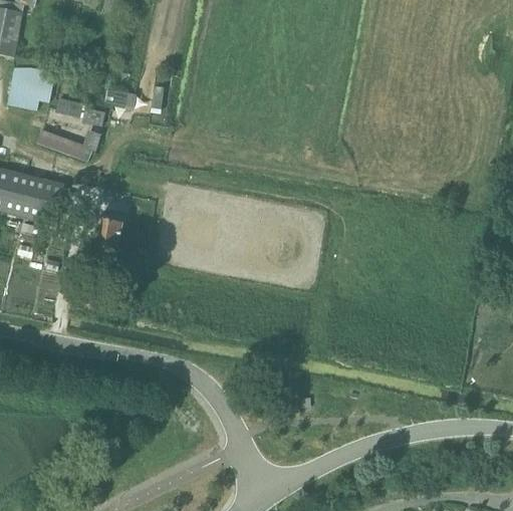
[(0,52),(10,55),(19,1),(14,0),(0,0),(0,52)]
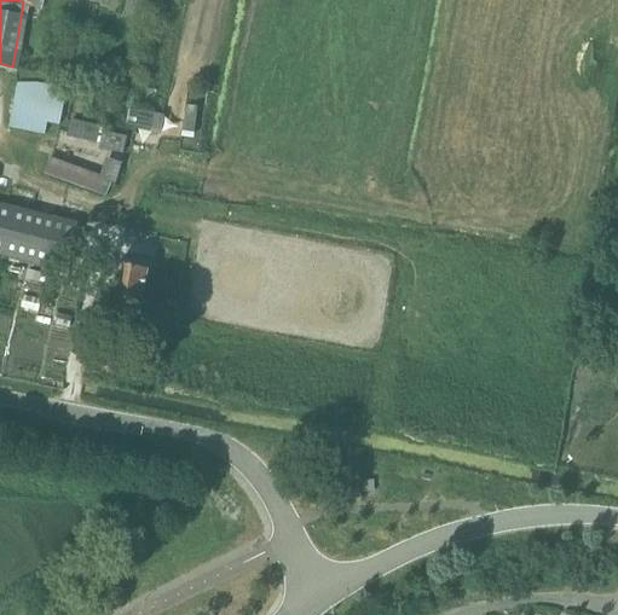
[(11,123),(47,131),(48,121),(61,123),(68,90),(19,81),(11,123)]
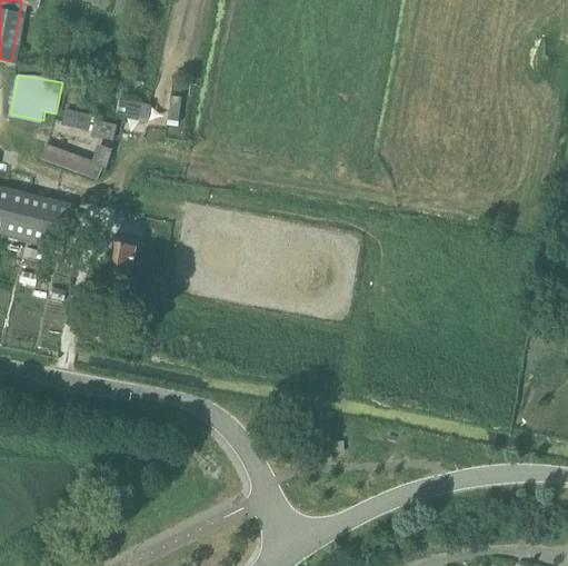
[(180,96),(170,95),(167,118),(177,119),(180,96)]
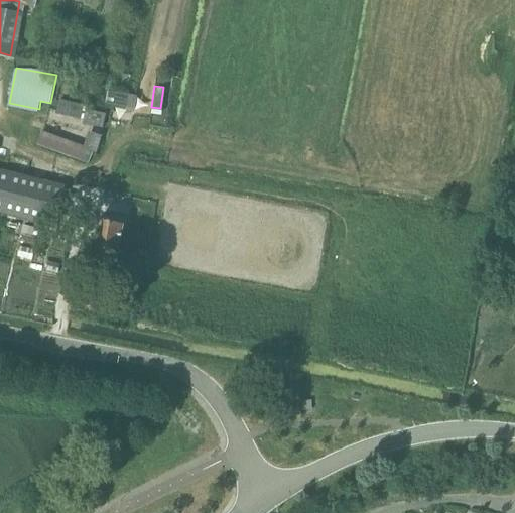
[(108,89),(105,102),(132,107),(135,94),(108,89)]
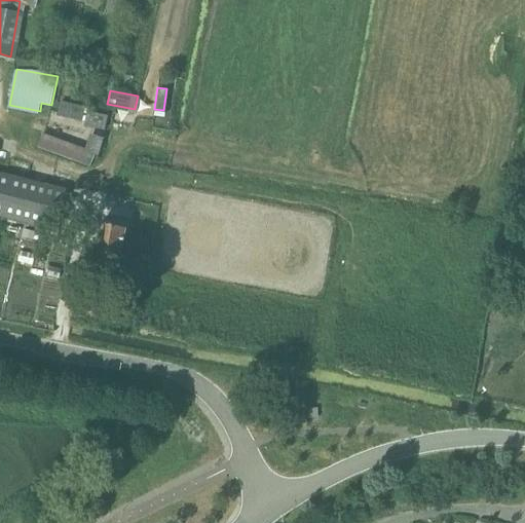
[(81,117),(83,105),(59,100),(57,112),(81,117)]
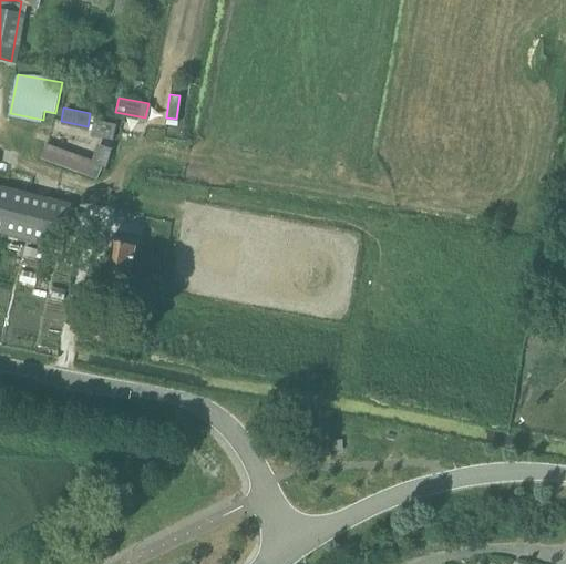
[(112,136),(115,123),(93,118),(91,132),(112,136)]
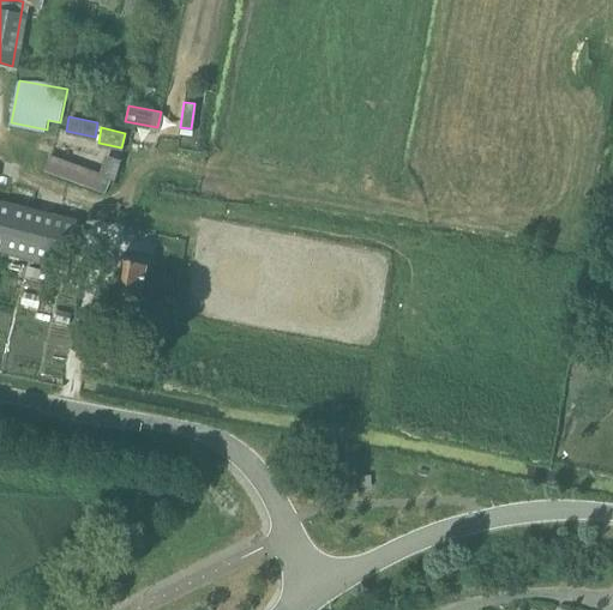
[(48,155),(43,168),(103,191),(109,177),(113,179),(120,159),(106,155),(98,173),(48,155)]
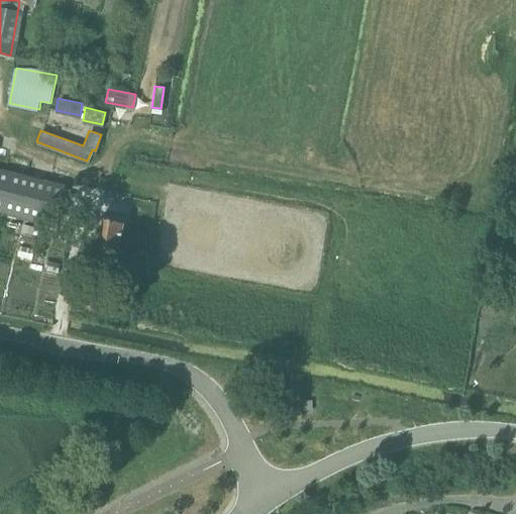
[(66,185),(0,168),(0,210),(56,224),(66,185)]
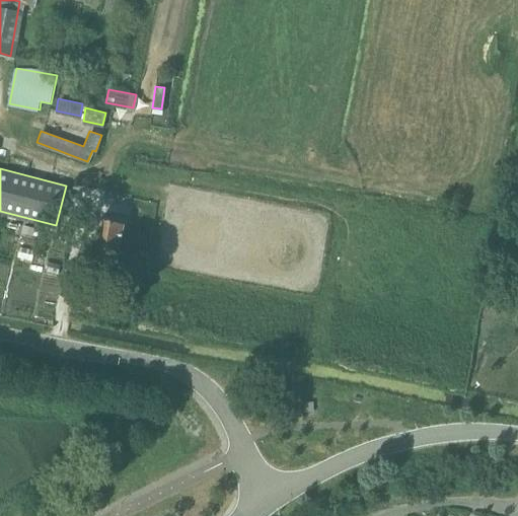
[(97,220),(90,255),(116,261),(123,225),(97,220)]
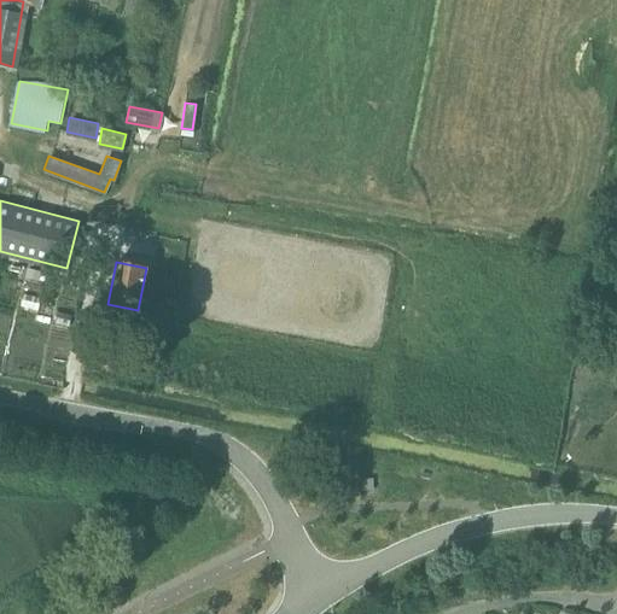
[(28,268),(25,276),(38,279),(40,270),(28,268)]
